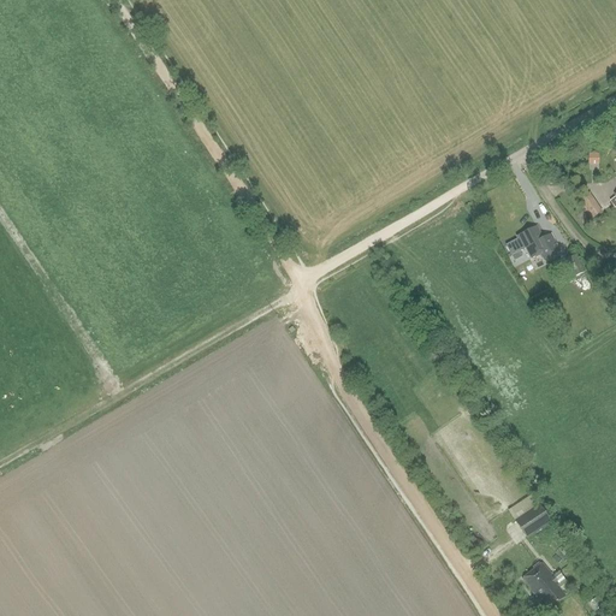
[(592,152),(593,163),(603,163),(603,152),(592,152)]
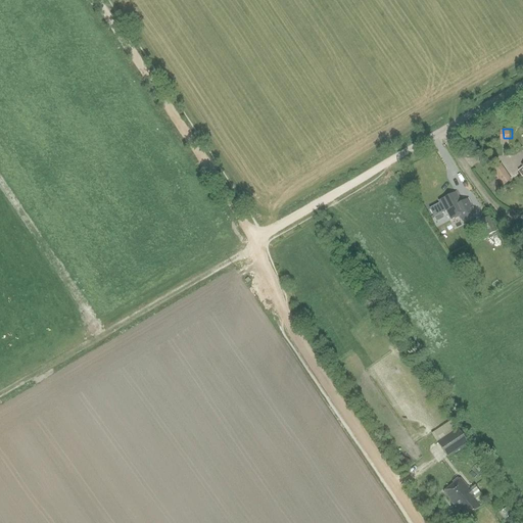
[(512,180),(501,164),(490,171),(502,187),(512,180)]
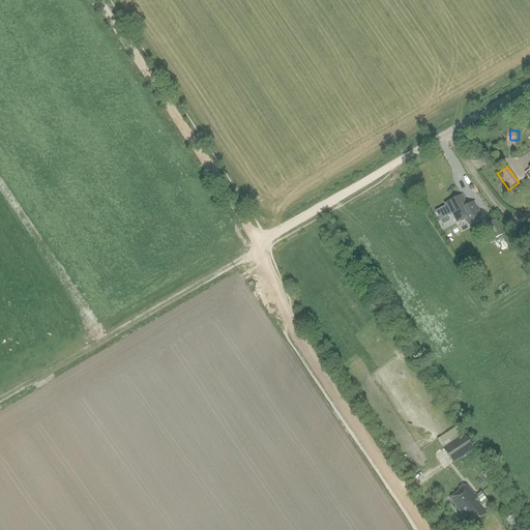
[(471,175),(461,180),(463,185),(473,180),(471,175)]
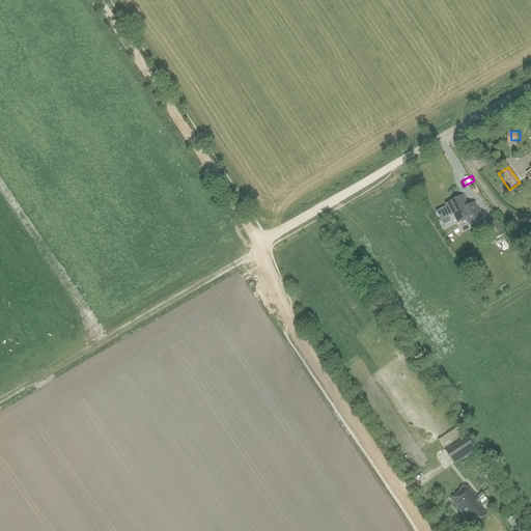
[(444,207),(436,212),(441,221),(449,216),(453,214),(458,223),(467,219),(470,224),(483,218),(475,202),(469,205),(464,196),(444,205),(444,207)]
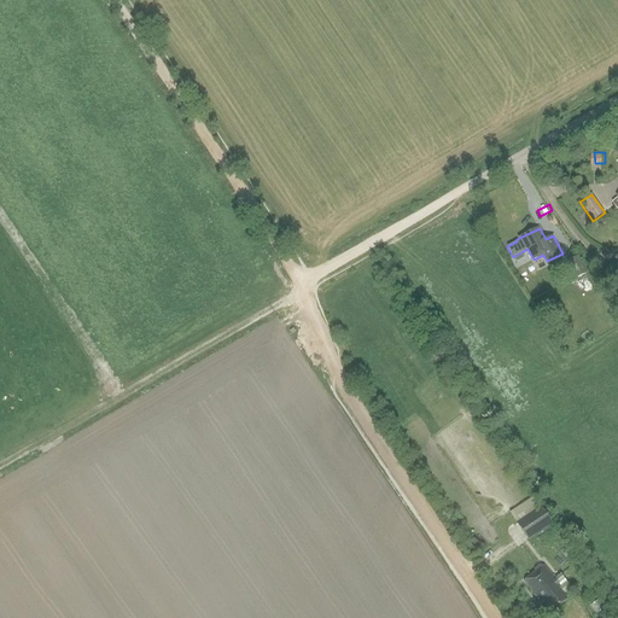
[(586,273),(577,256),(567,261),(576,278),(586,273)]
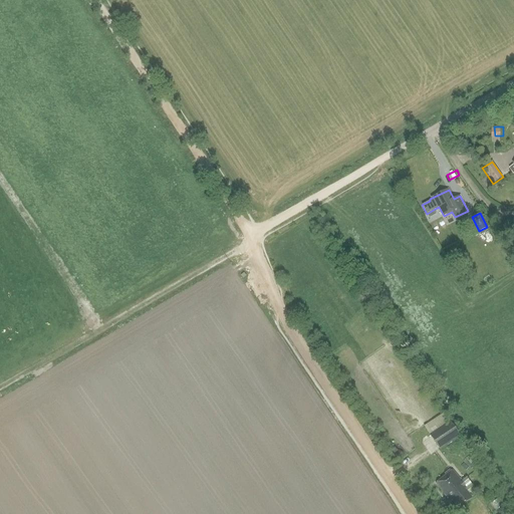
[(458,436),(449,422),(430,435),(440,448),(458,436)]
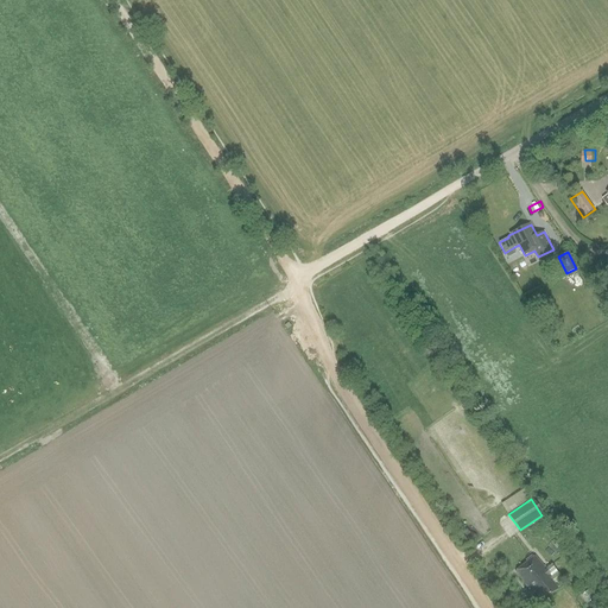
[(552,565),(546,570),(536,556),(515,572),(533,594),(534,593),(543,602),(559,589),(555,584),(562,578),(552,565)]
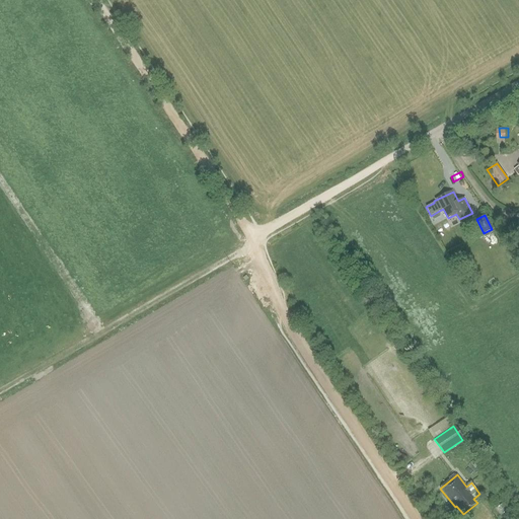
All buildings are outlined.
